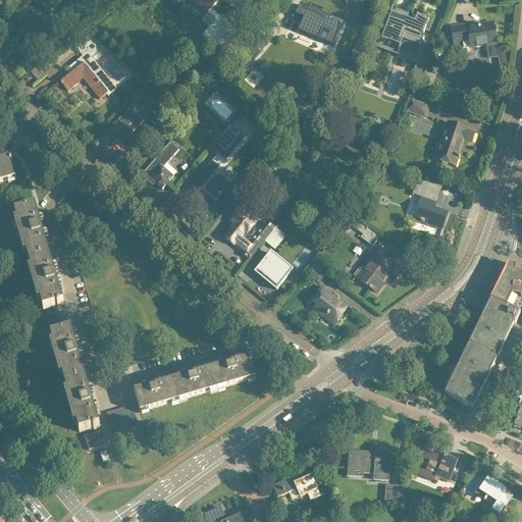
[(191,0),(207,14),(208,14),(215,20),(208,29),(209,30),(203,36),(213,44),(210,47),(211,48),(213,45),(224,54),(241,35),(212,9),(219,0),(191,0)]
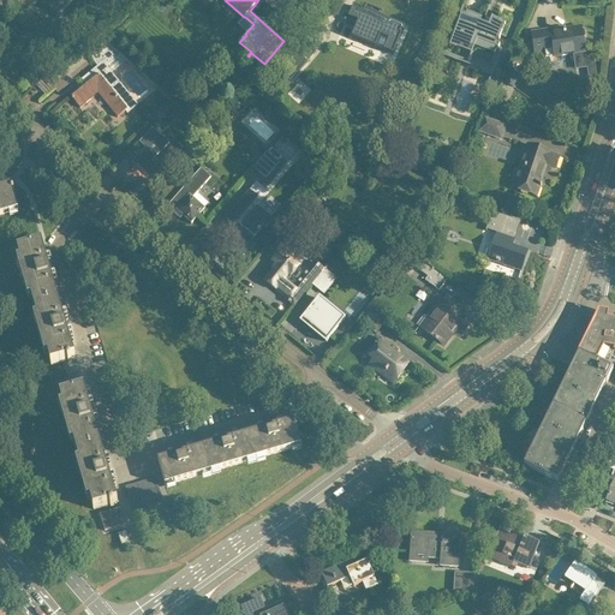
[(393,55),(405,29),(353,7),(348,19),(358,23),(352,39),(393,55)]
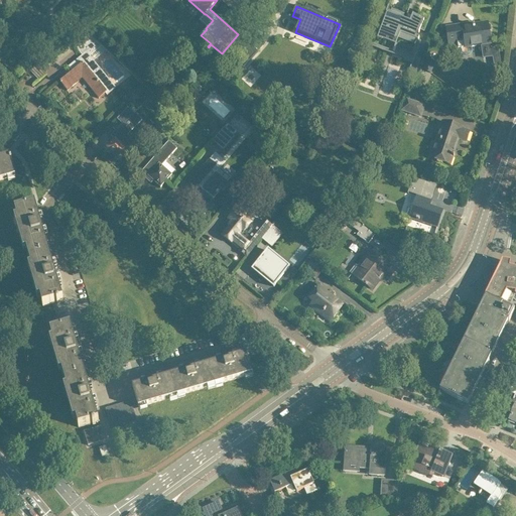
[(388,9),(378,35),(379,35),(380,36),(380,35),(382,36),(381,37),(383,37),(383,36),(385,37),(384,38),(385,38),(386,37),(387,38),(387,39),(388,40),(389,38),(397,41),(396,45),(416,53),(418,47),(419,48),(421,42),(418,42),(419,40),(416,39),(417,35),(418,35),(419,32),(424,34),(430,17),(426,15),(418,12),(417,14),(416,18),(412,17),(412,19),(414,20),(411,27),(400,23),(401,21),(403,22),(404,18),(391,13),(391,15),(388,14),(390,9),(388,9)]
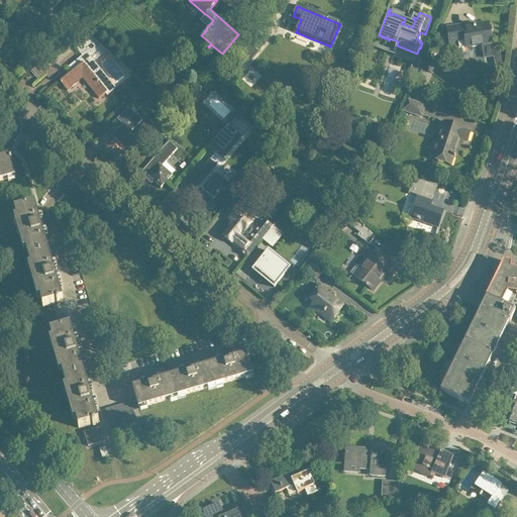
[(13,22),(8,27),(13,32),(18,27),(13,22)]
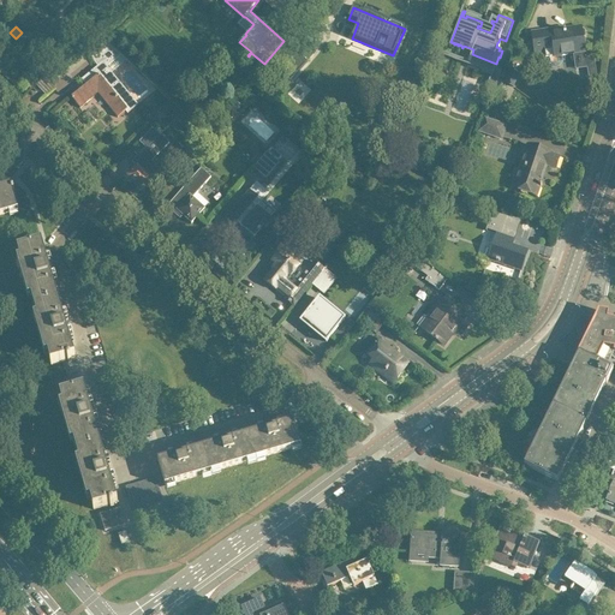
[(555,29),(556,37),(549,39),(549,35),(532,37),(536,57),(545,55),(547,65),(551,69),(559,67),(562,63),(561,55),(584,53),(585,53),(583,39),(585,36),(584,30),(581,29),(580,28),(566,30),(565,30),(565,28),(555,29)]
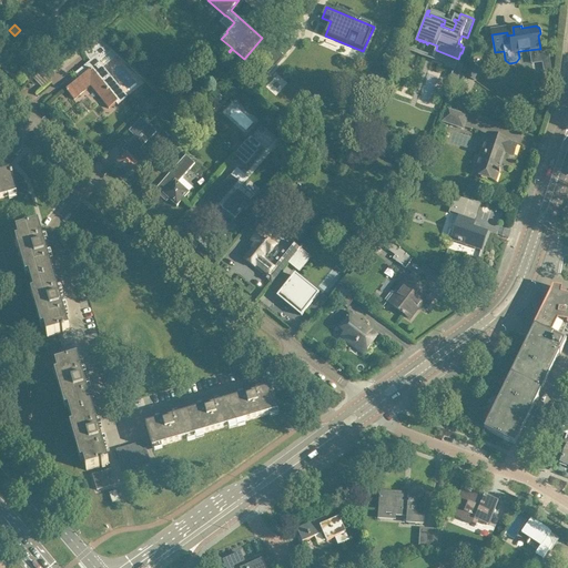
[(99,38),(82,52),(90,61),(75,74),(79,79),(66,90),(73,100),(90,87),(109,109),(115,103),(118,105),(128,98),(99,63),(113,51),(99,38)]
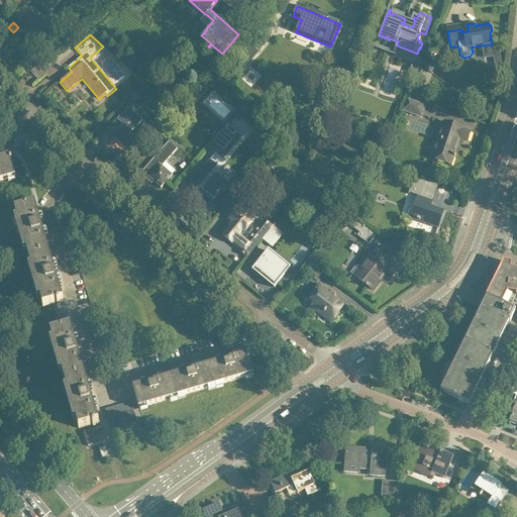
[(246,41),(232,59),(243,69),(259,53),(257,52),(247,42),(246,41)]
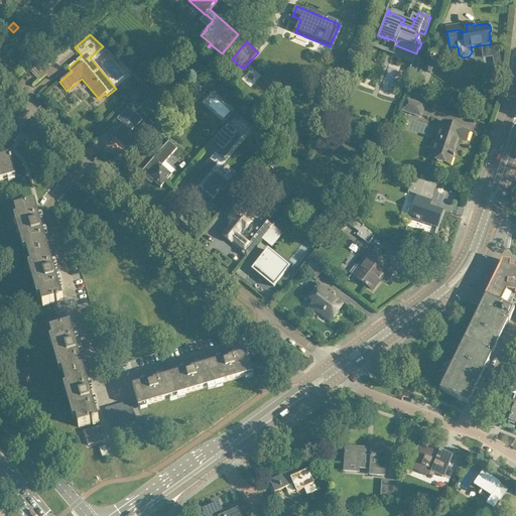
[(410,67),(407,77),(408,77),(414,79),(420,60),(415,58),(414,57),(412,62),(411,67),(410,67)]
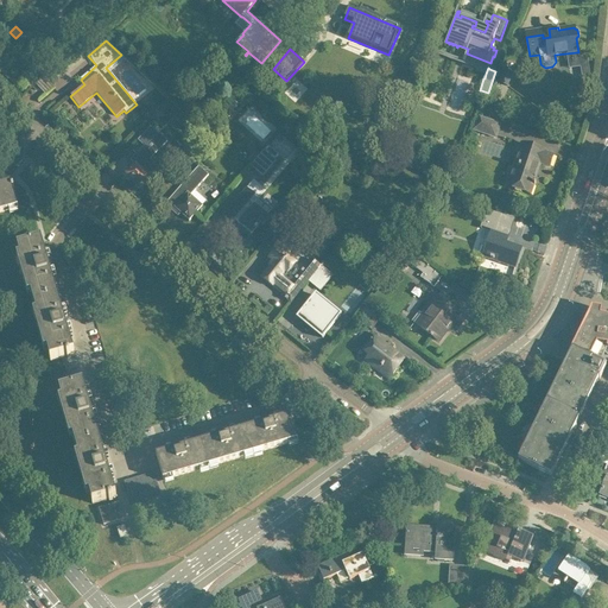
[(507,81),(512,73),(504,68),(496,82),(507,88),(510,82),(507,81)]
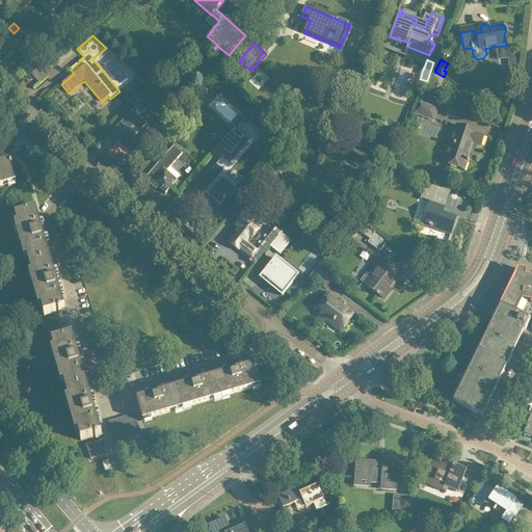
[(203,86),(192,98),(198,103),(209,91),(203,86)]
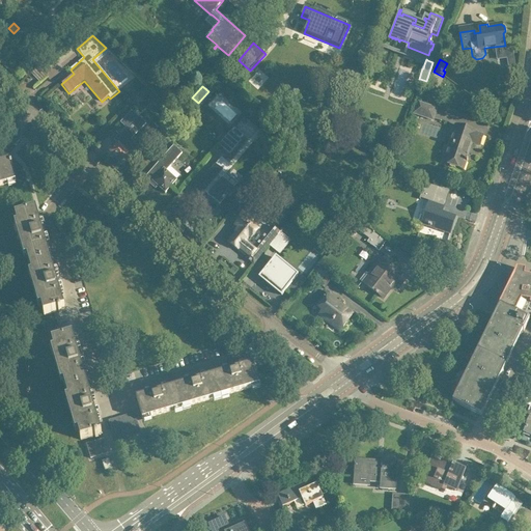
[(230,124),(239,115),(217,95),(210,105),(230,124)]
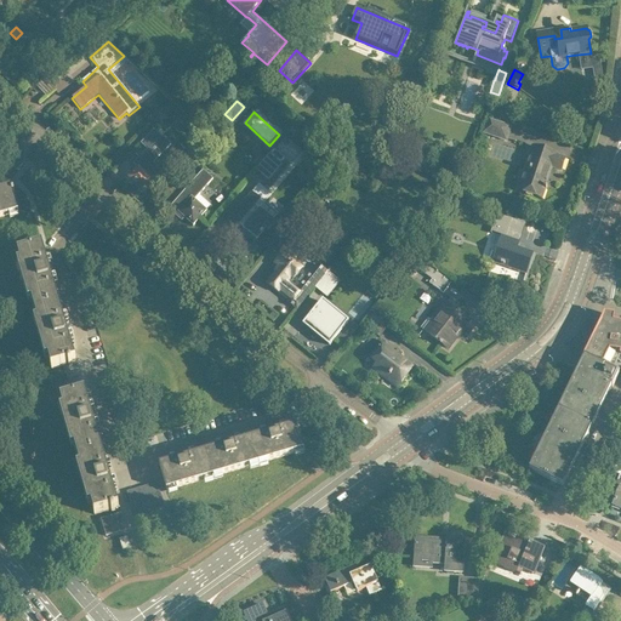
[(489,119),(483,132),(507,141),(512,127),(489,119)]
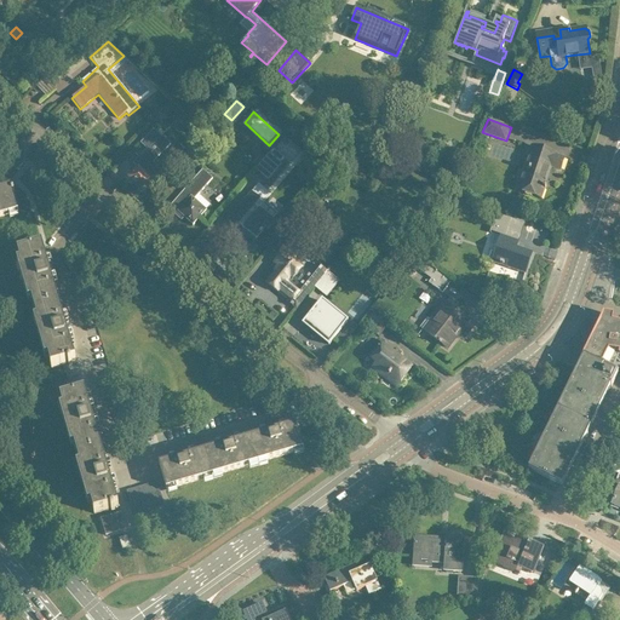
[(138,168),(128,177),(141,189),(150,179),(156,185),(166,174),(154,164),(171,144),(162,137),(161,137),(154,130),(141,143),(147,149),(133,164),(138,168)]
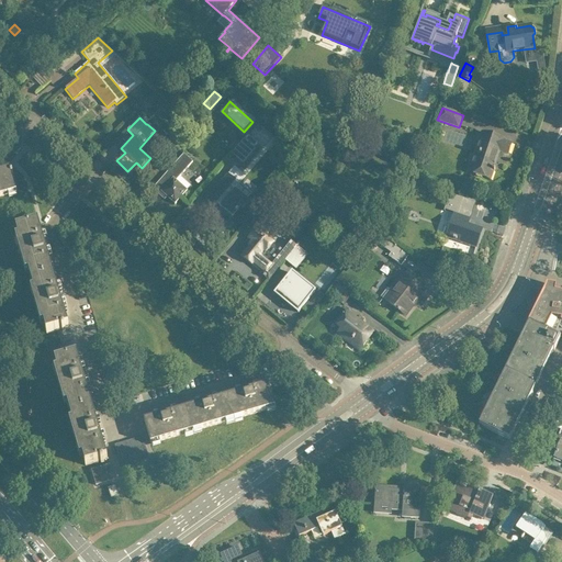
[(370,117),(364,131),(372,133),(377,121),(370,117)]
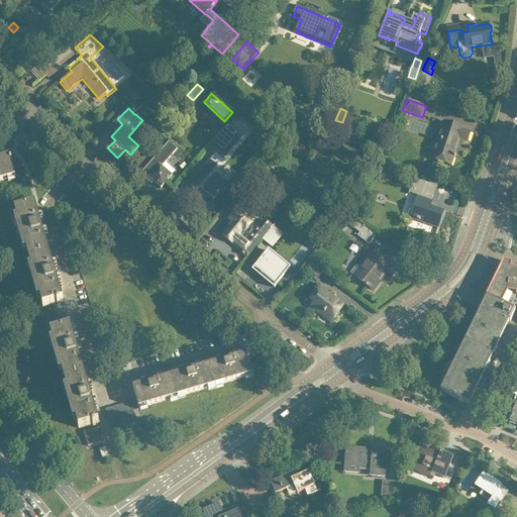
[(462,130),(463,129),(443,122),(436,141),(440,142),(434,160),(450,166),(453,158),(454,158),(455,156),(454,156),(459,139),(468,142),(471,132),(462,130)]
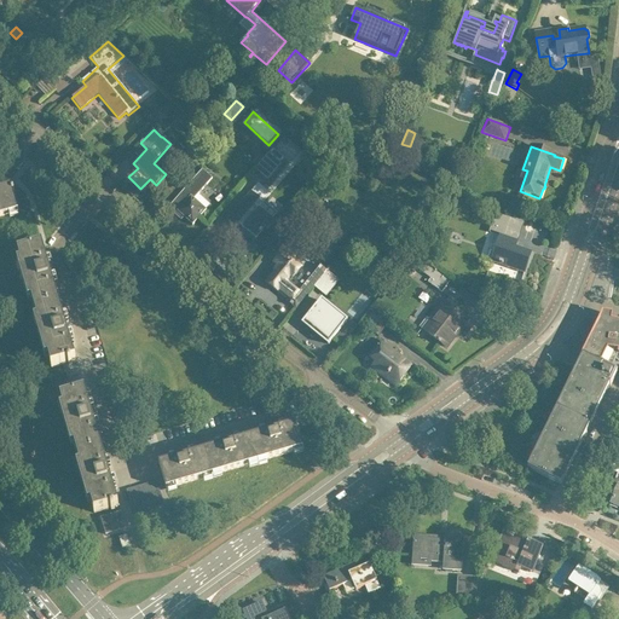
[(267,155),(255,168),(256,172),(267,181),(281,166),(278,163),(283,158),(273,150),(268,156),(267,155)]
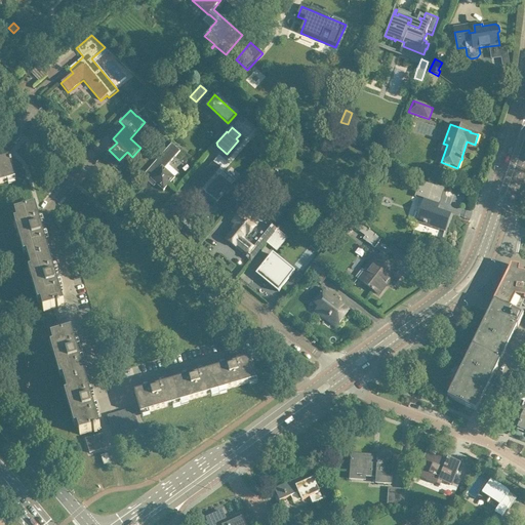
[(261,135),(256,143),(267,151),(272,145),(261,135)]
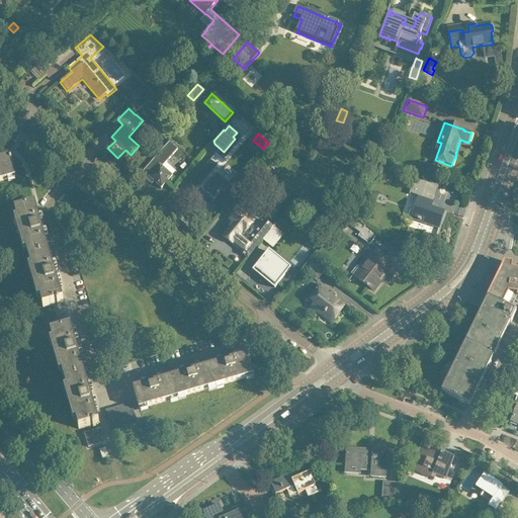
[(169,142),(140,175),(148,182),(151,179),(161,189),(172,175),(163,167),(177,149),(169,142)]
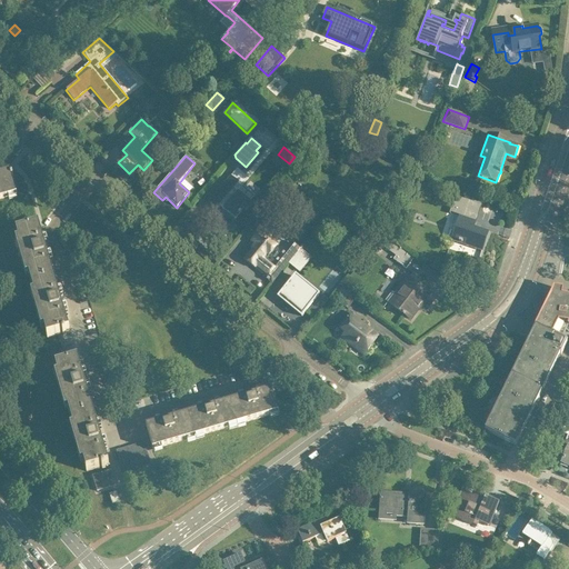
[(237,170),(209,202),(217,209),(219,206),(236,219),(241,212),(243,209),(246,211),(252,203),(235,188),(243,177),(237,170)]
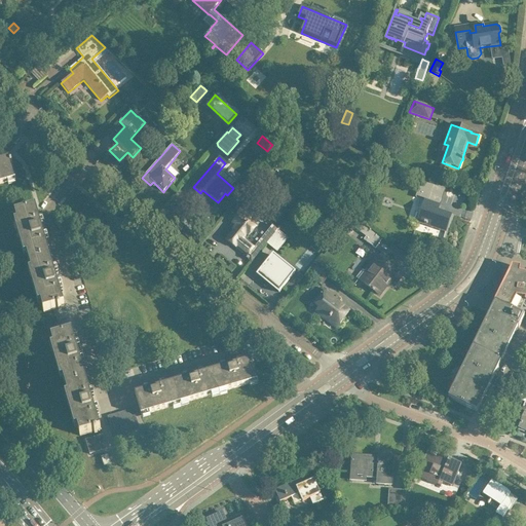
[(9,158),(0,160),(0,185),(15,181),(11,164),(12,163),(11,161),(10,161),(9,158)]
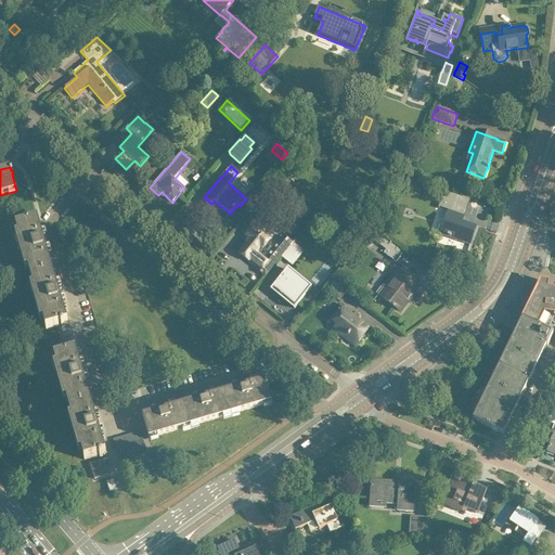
[(240,182),(248,191),(254,185),(246,177),(240,182)]
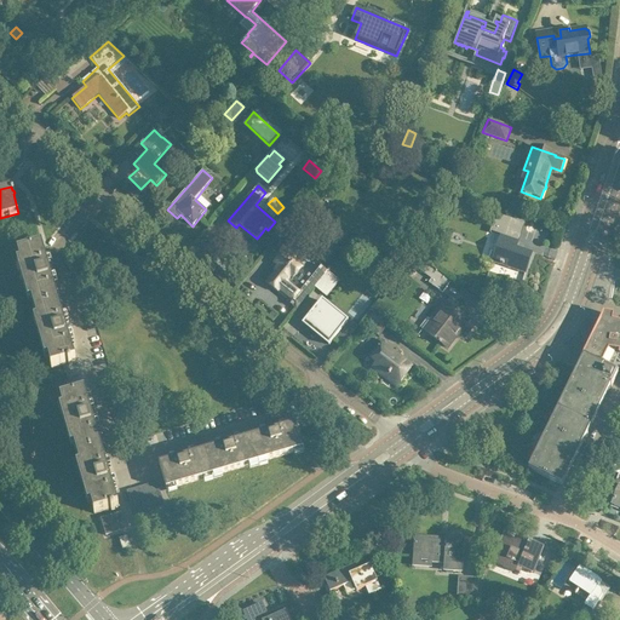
[(495,217),(491,230),(500,234),(505,219),(495,217)]
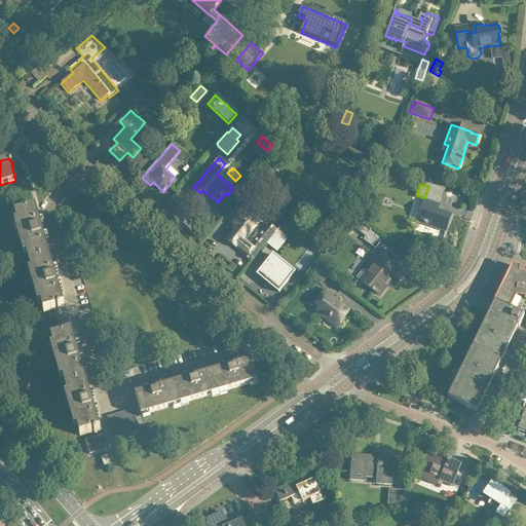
[(417,223),(442,231),(443,230),(445,231),(451,216),(438,211),(440,203),(425,199),(417,223)]
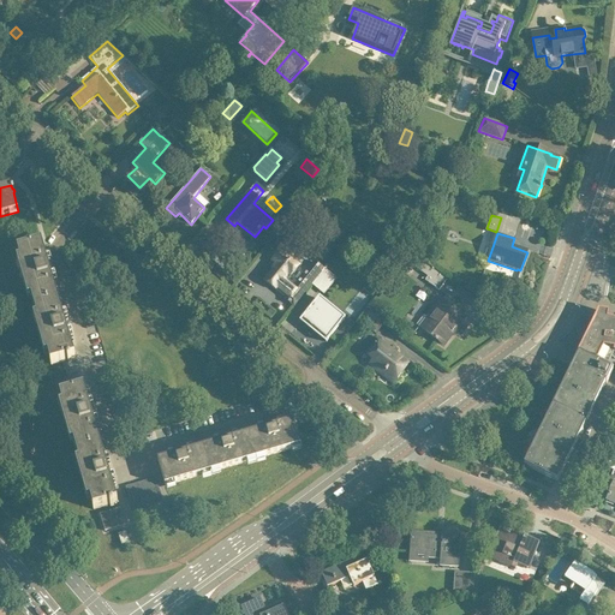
[(267,270),(263,275),(266,278),(263,280),(278,291),(280,288),(288,296),(286,298),(285,299),(294,306),(312,284),(311,284),(324,267),(316,261),(296,285),(287,279),(288,278),(290,279),(300,264),(291,256),(297,249),(288,242),(282,249),(270,263),(274,267),(269,273),(267,270)]
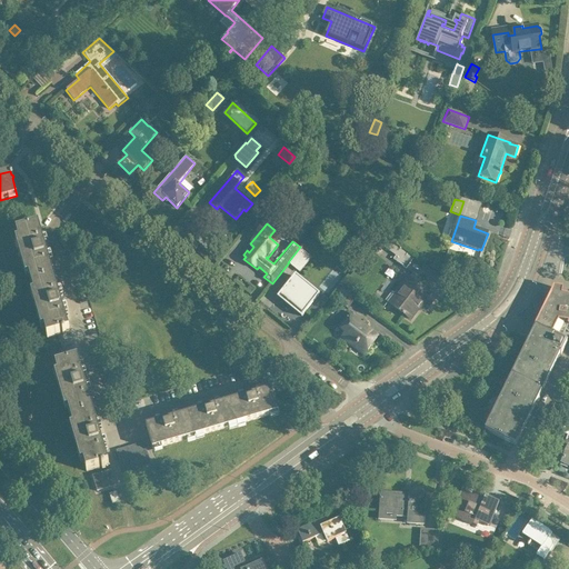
[(32,286),(55,279),(39,227),(17,232),(21,249),(18,250),(25,271),(27,270),(32,286)]
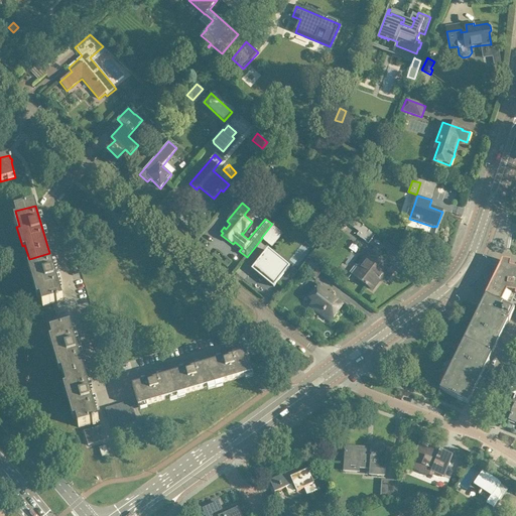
[(345,212),(341,218),(349,224),(348,225),(359,232),(356,236),(368,244),(375,234),(345,212)]
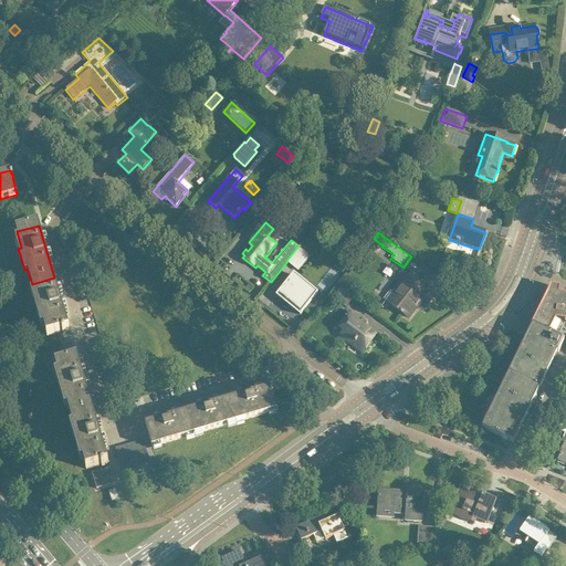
[(311,255),(299,245),(286,261),(287,261),(299,271),(311,255)]
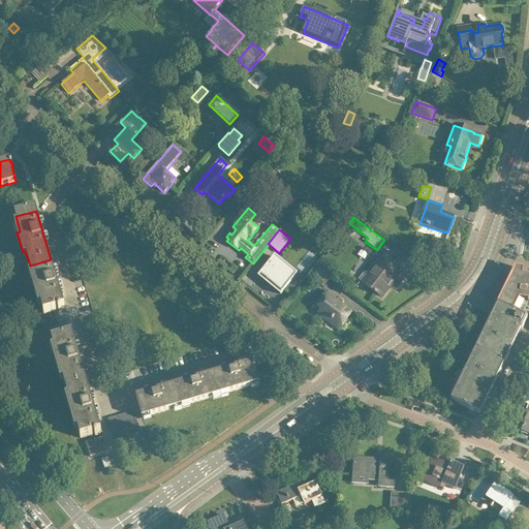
[(277,254),(262,271),(258,276),(281,294),(299,272),(277,254)]
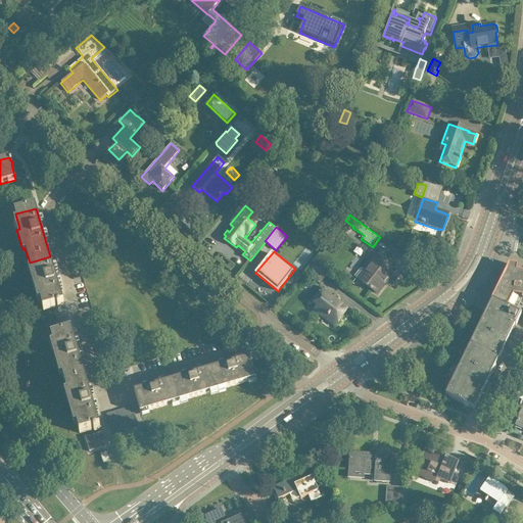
[(389,279),(395,271),(375,255),(357,280),(371,291),(372,289),(378,294),(382,288),(381,287),(388,278),(389,279)]
